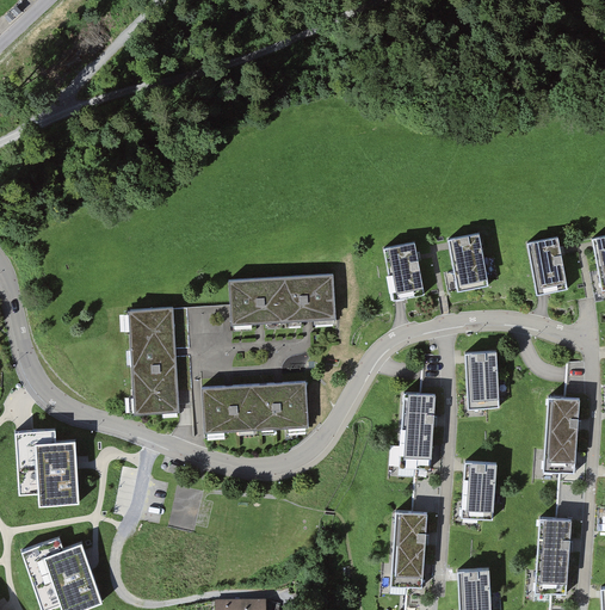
[(477,230),(445,238),(456,290),(488,283),(477,230)]
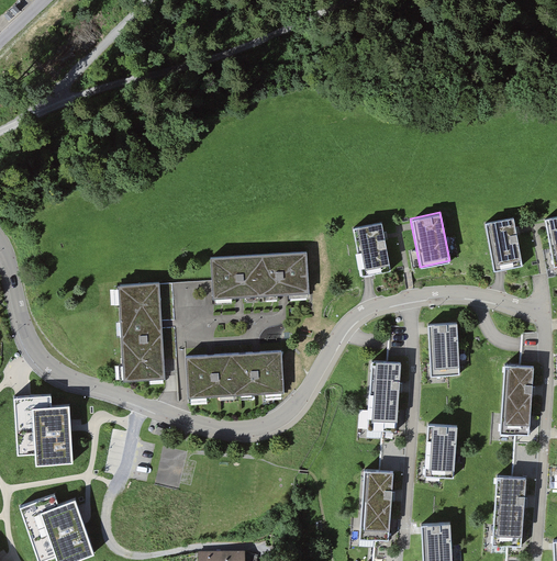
[(556,217),(545,221),(555,269),(556,269),(556,217)]
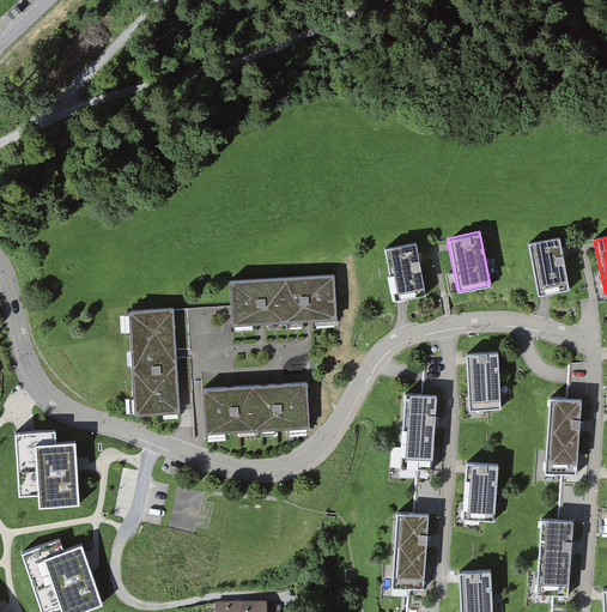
[(558,238),(526,244),(536,297),(569,291),(558,238)]
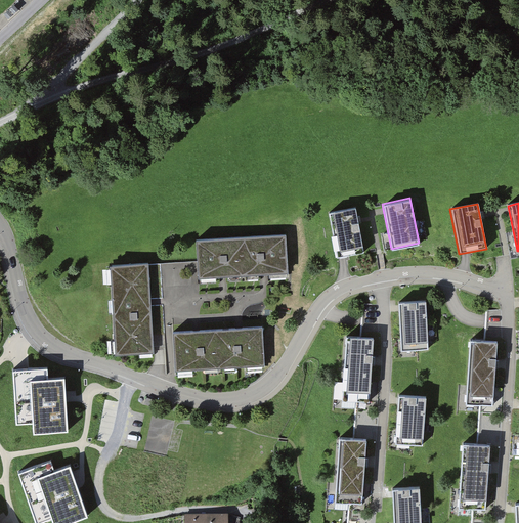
[(355,208),(329,213),(338,258),(364,253),(355,208)]
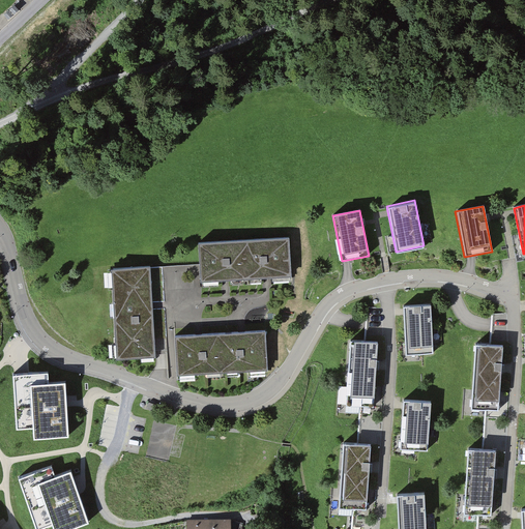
[(293,240),(196,244),(199,291),(295,286),(293,240)]
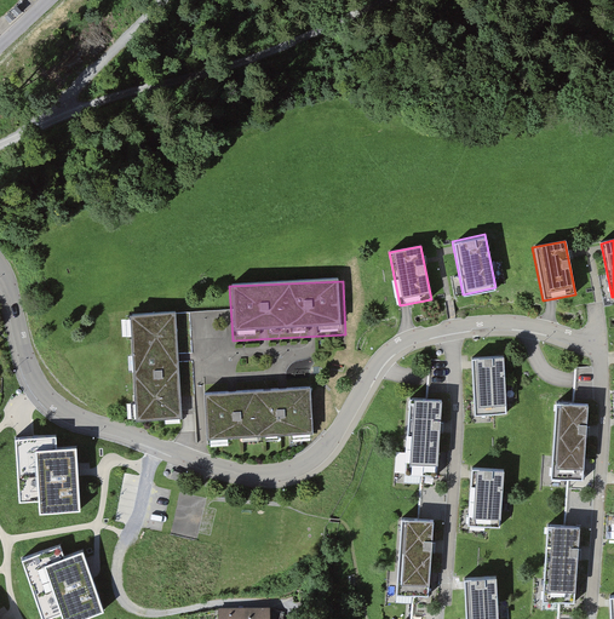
[(185,425),(179,316),(127,317),(133,428),(185,425)]
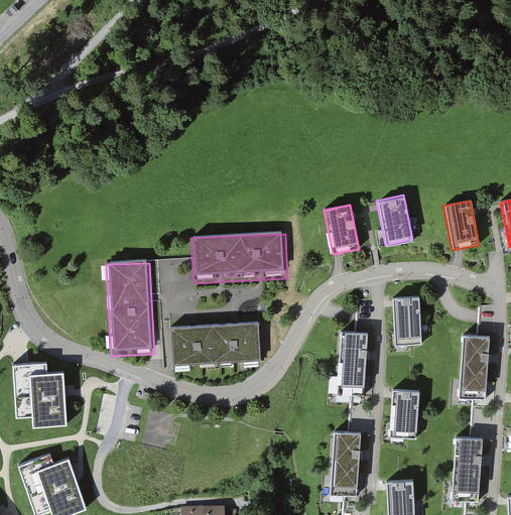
[(418,295),(391,297),(395,346),(422,344),(418,295)]
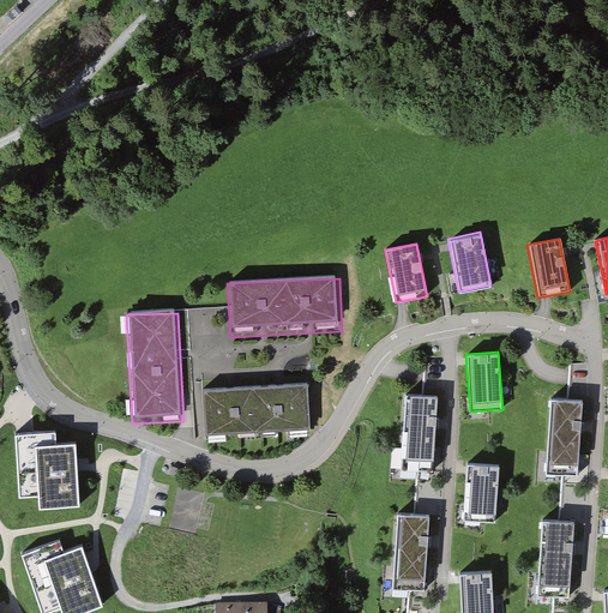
[(203,442),(312,434),(312,386),(200,394),(203,442)]
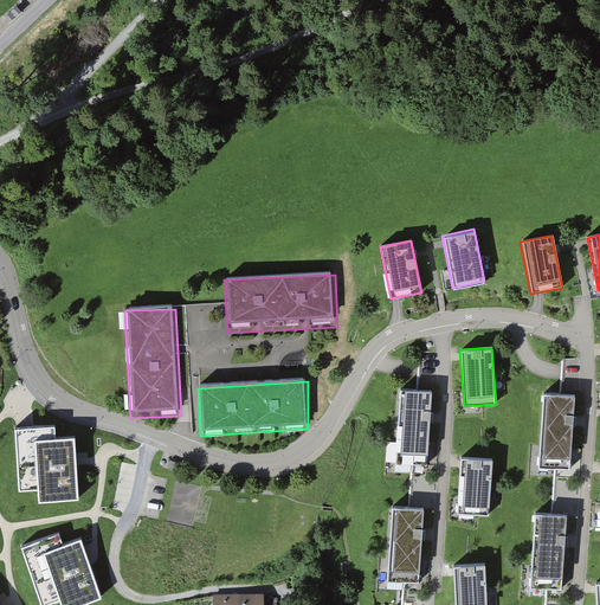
[(432,392),(400,391),(397,464),(427,465),(432,392)]
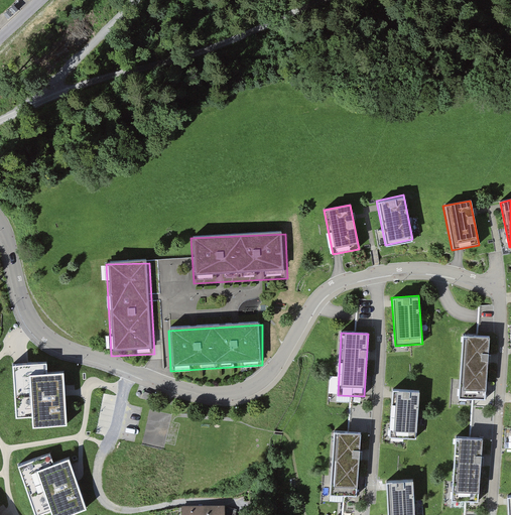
[(491,337),(464,336),(460,398),(487,399),(491,337)]
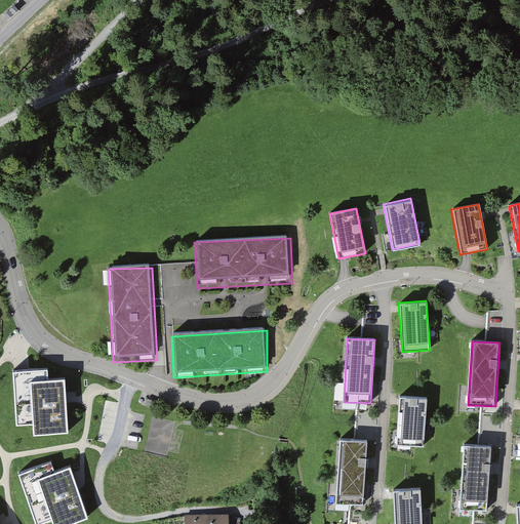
[(53,368),(18,369),(22,425),(38,424),(39,435),(73,433),(70,376),(53,377),(53,368)]
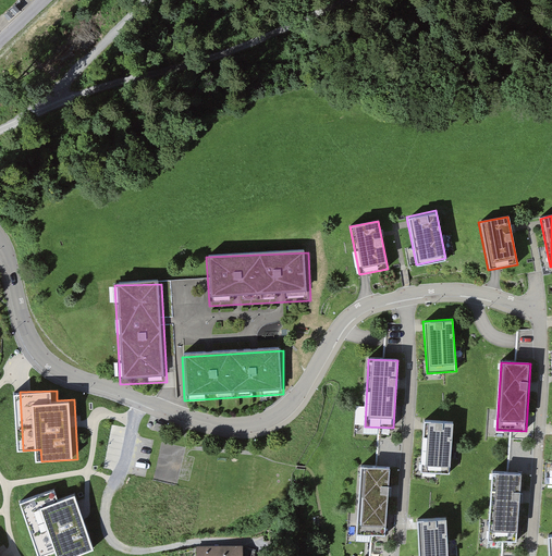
[(453,423),(424,421),(420,471),(450,473),(453,423)]
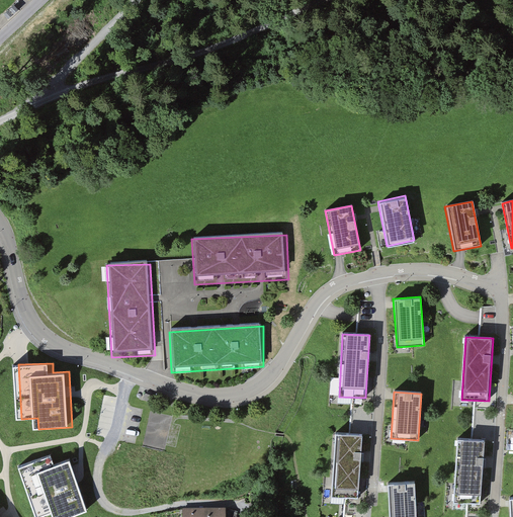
[(363,433),(336,432),(333,495),(359,497),(363,433)]
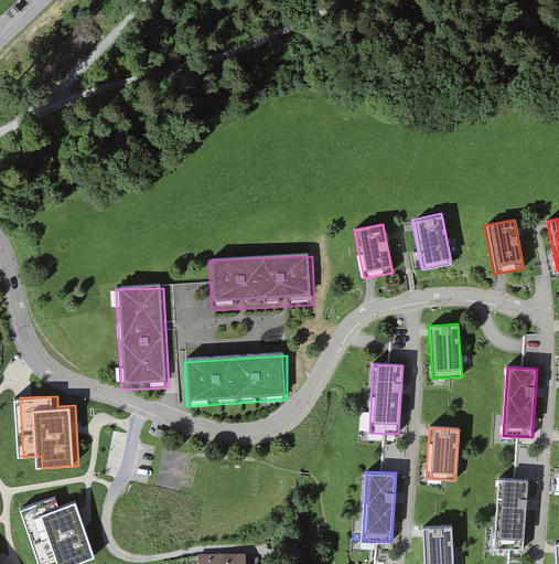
[(528,479),(498,478),(495,546),(524,549),(528,479)]
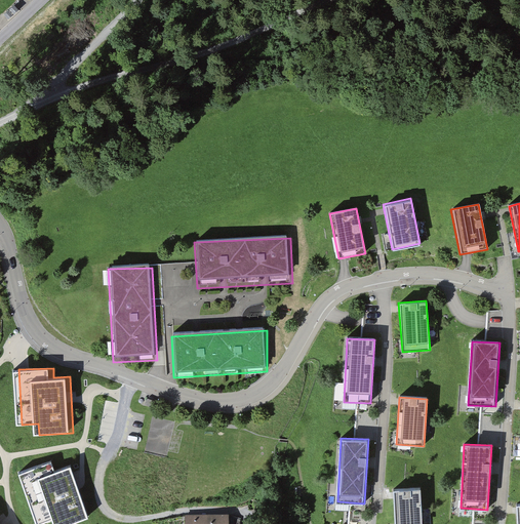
[(57,460),(25,471),(41,523),(57,518),(60,523),(74,523),(93,518),(76,465),(61,469),(57,460)]
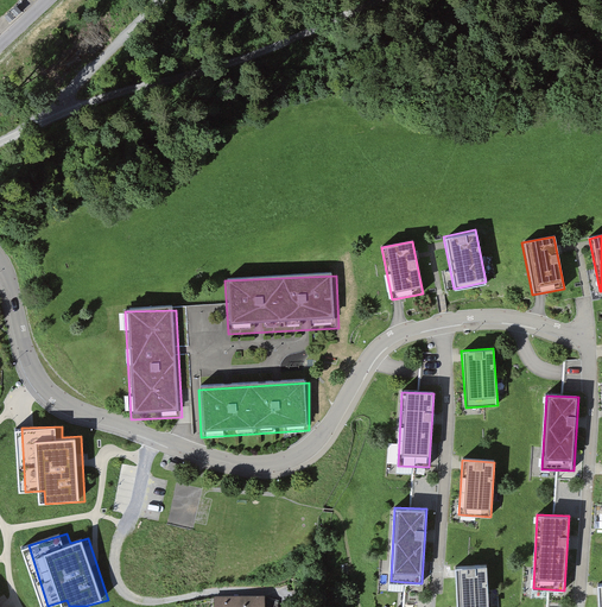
[(217,551),(219,544),(215,544),(216,536),(207,535),(206,550),(217,551)]
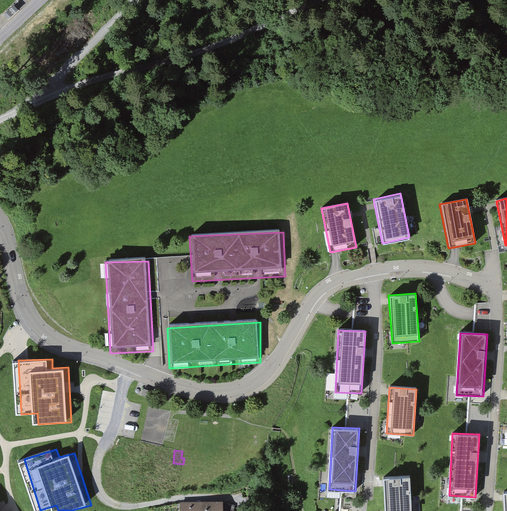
[(412,510),(410,477),(383,479),(385,510),(412,510)]
